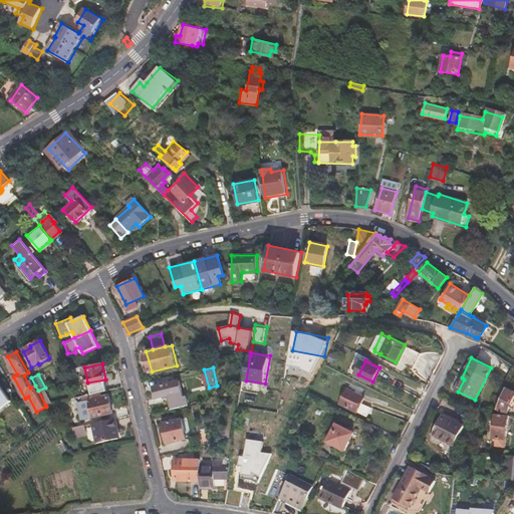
[(171,395),(174,409),(189,405),(187,396),(184,397),(180,381),(155,388),(158,399),(171,395)]
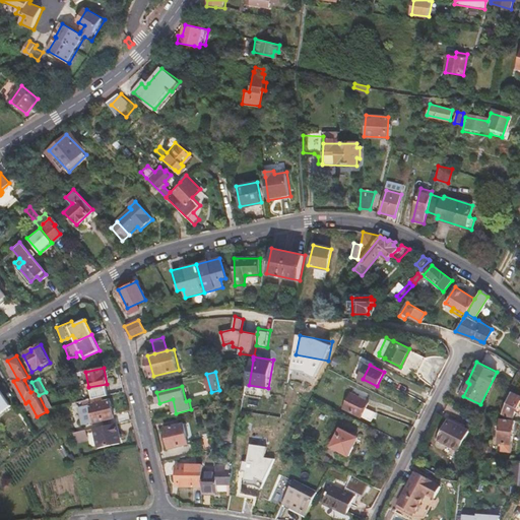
[(0,412),(10,405),(0,391),(0,412)]
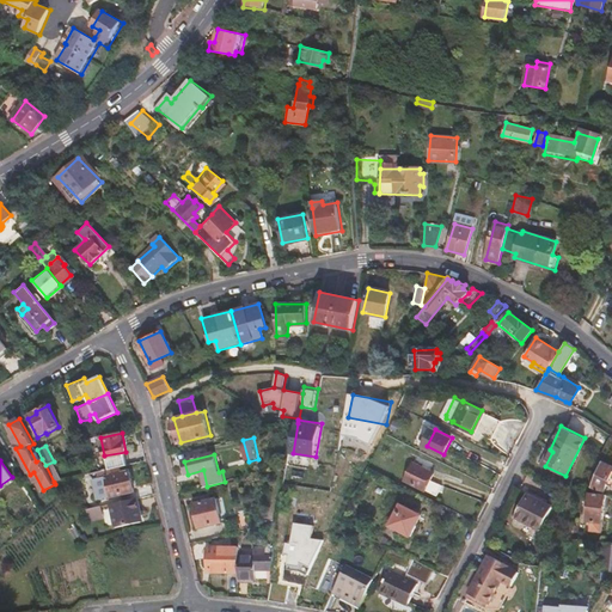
[(611,465),(603,461),(589,493),(604,494),(610,481),(611,481),(611,465)]
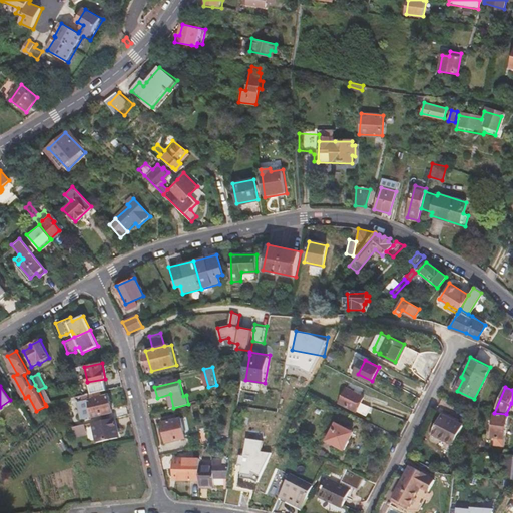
[(365,396),(349,388),(341,403),(357,411),(362,402),(365,396)]
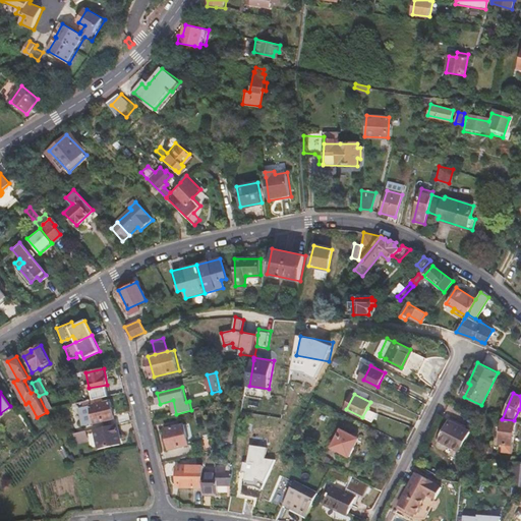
[(93,422),(96,422),(110,418),(113,417),(110,402),(102,403),(101,401),(95,402),(95,405),(90,406),(93,422)]
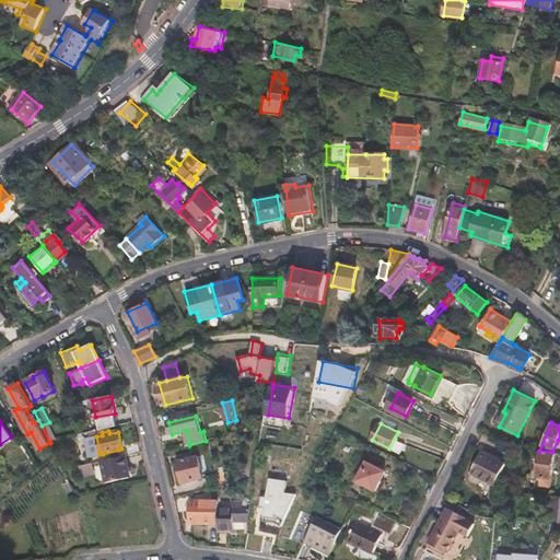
[(406,444),(395,439),(389,448),(401,454),(406,444)]
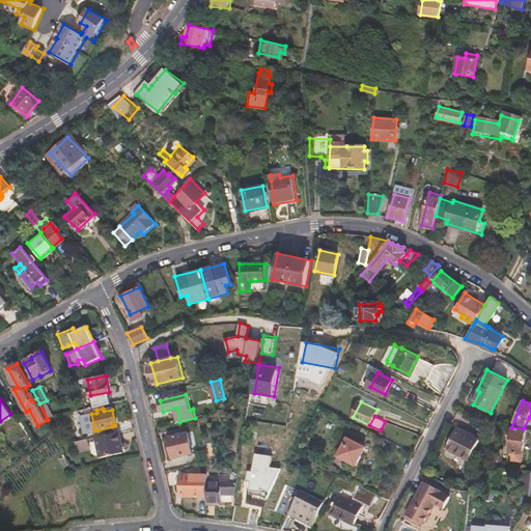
[(112,426),(98,430),(98,435),(113,431),(112,426)]
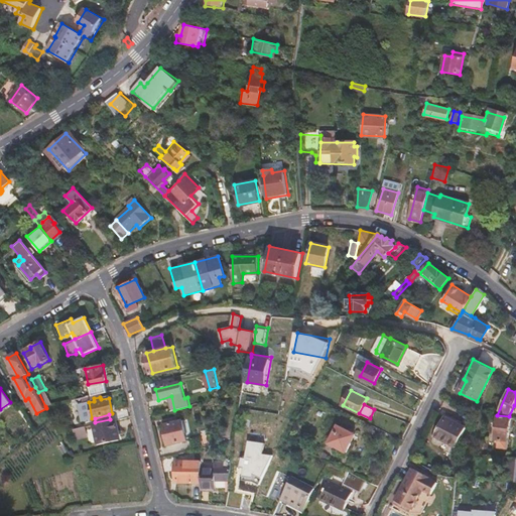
[(509,416),(497,415),(493,437),(499,438),(497,445),(506,447),(513,417),(509,416)]
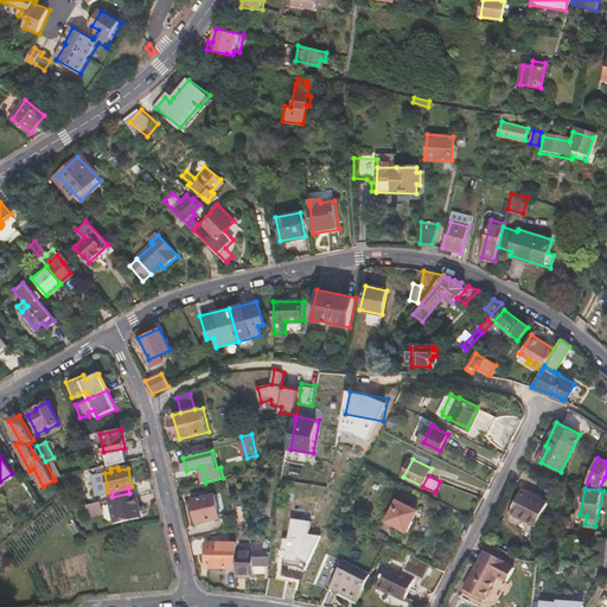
[(549,504),(524,491),(512,515),(538,526),(549,504)]
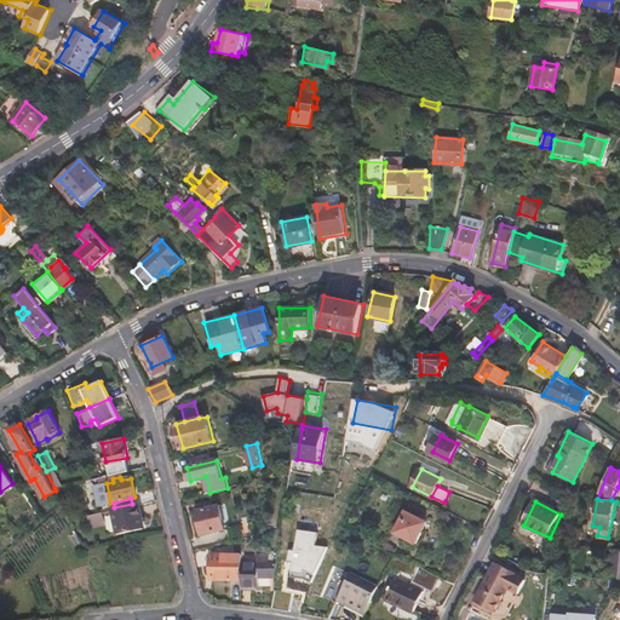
[(114,507),(112,509),(115,532),(142,526),(139,516),(142,516),(138,503),(132,504),(114,507)]
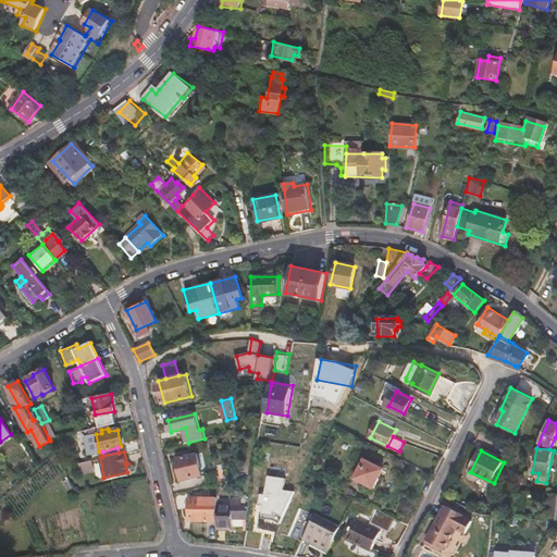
[(184,457),(176,458),(182,480),(201,475),(197,454),(190,455),(190,452),(183,453),(184,457)]
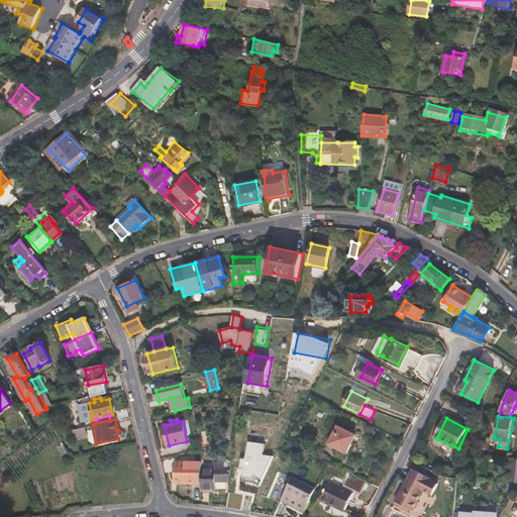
[(357,435),(340,426),(332,443),(349,451),(357,435)]
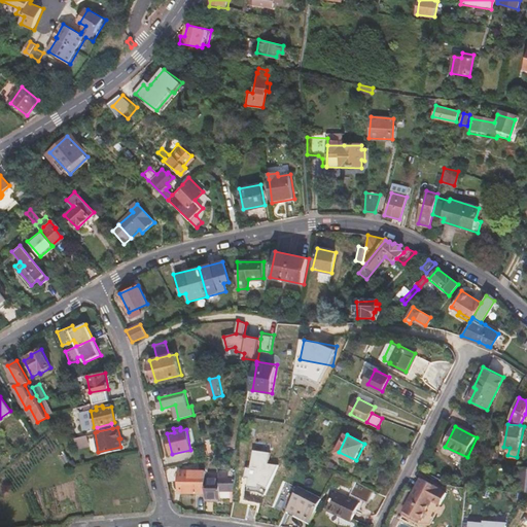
[(78,437),(79,448),(91,446),(90,436),(78,437)]
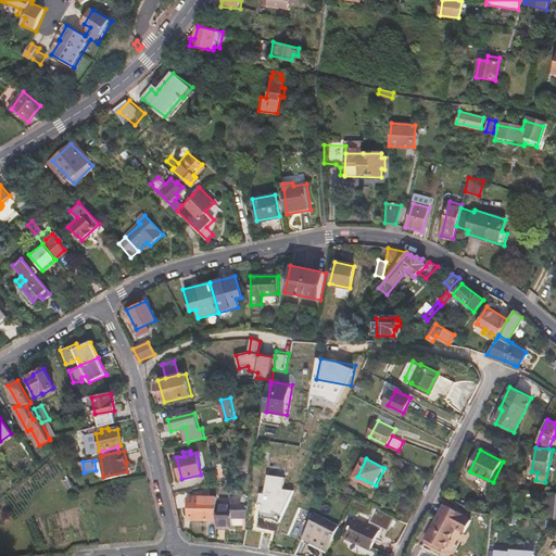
[(206,469),(210,484),(217,483),(228,481),(225,465),(206,469)]
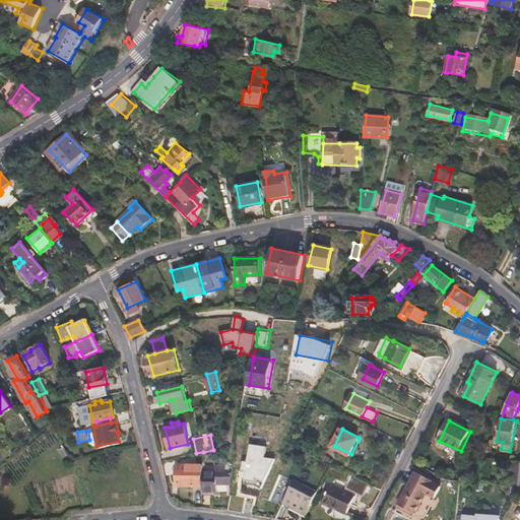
[(397,446),(384,439),(378,451),(391,458),(397,446)]
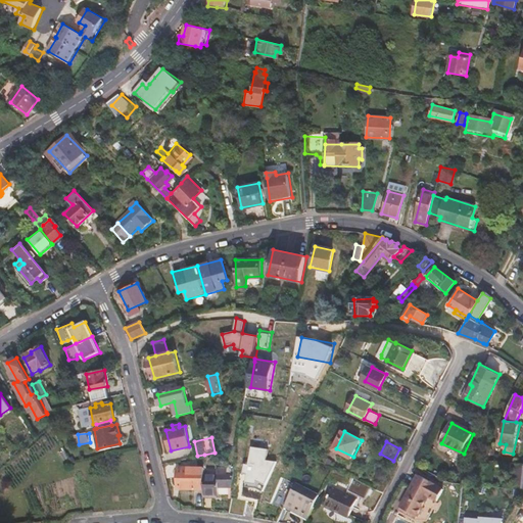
[(204,488),(204,473),(204,466),(177,466),(177,488),(204,488)]
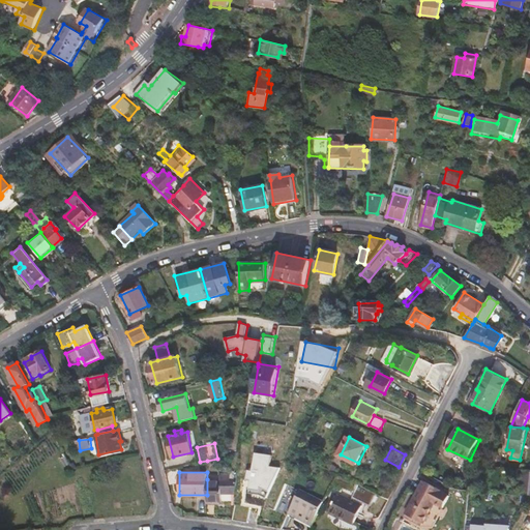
[(207,495),(207,503),(214,503),(214,500),(221,500),(222,491),(237,492),(240,472),(222,472),(222,479),(207,479),(207,495)]
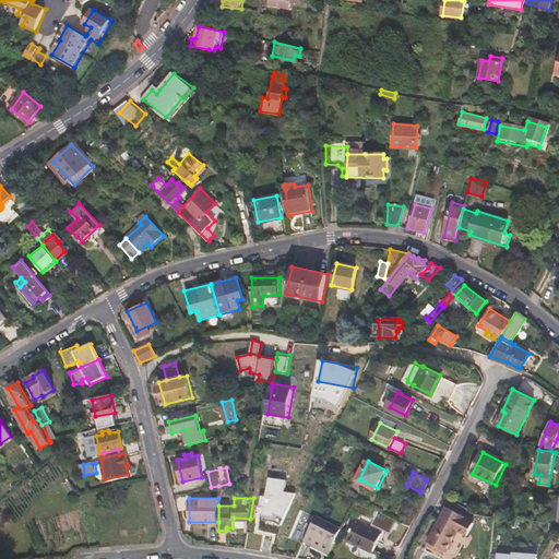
[(464,516),(448,507),(428,544),(445,552),(458,531),(466,535),(473,523),(463,518),(464,516)]
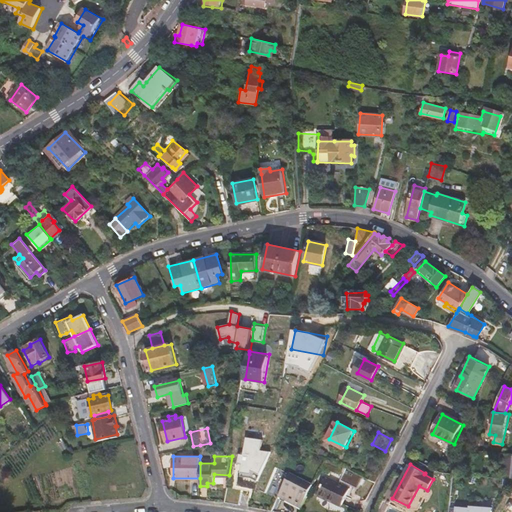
[(304,508),(314,485),(291,474),(280,496),(304,508)]
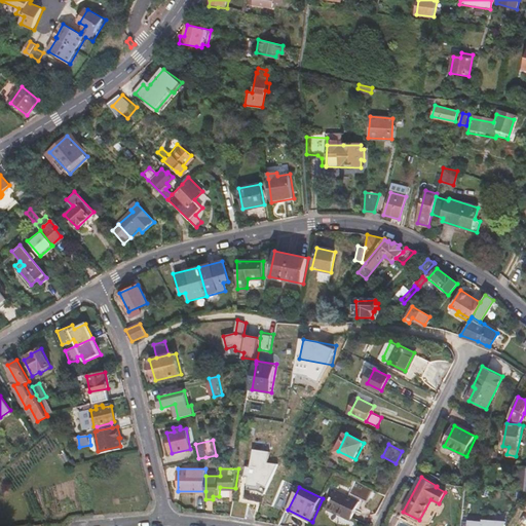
[(328,509),(337,513),(338,510),(352,516),(360,499),(337,489),(328,509)]
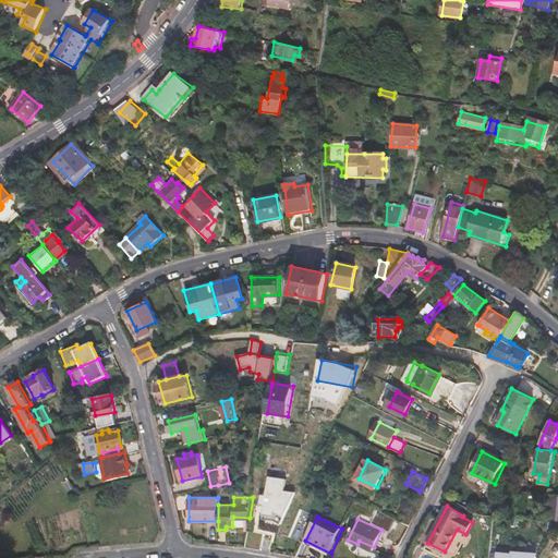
[(262,553),(265,540),(246,535),(244,549),(262,553)]
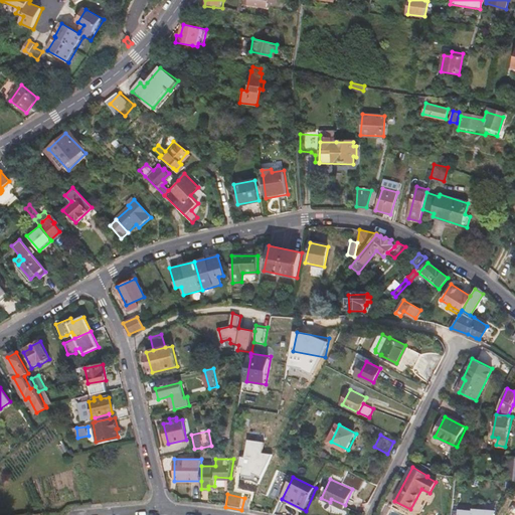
[(281,503),(304,514),(306,511),(282,499),(281,503)]
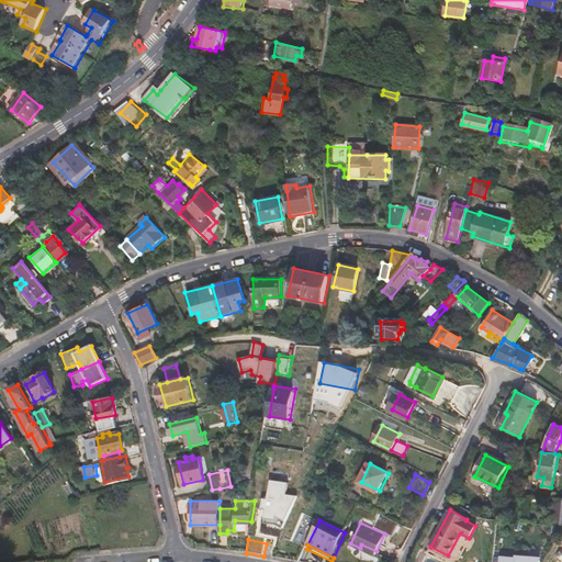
[(361,544),(360,548),(375,554),(377,551),(361,544)]
